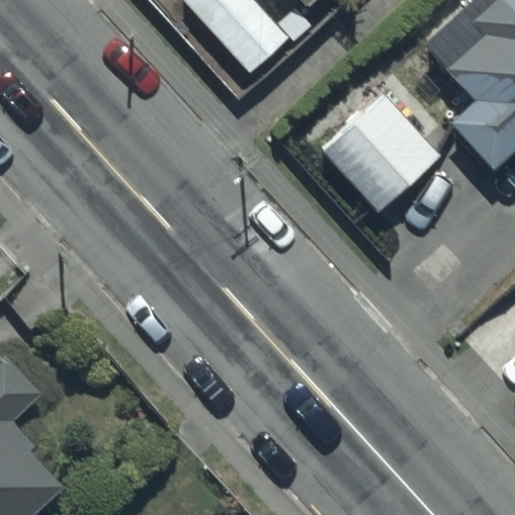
[(292,40),(257,0),(185,0),(251,76),(292,40)]
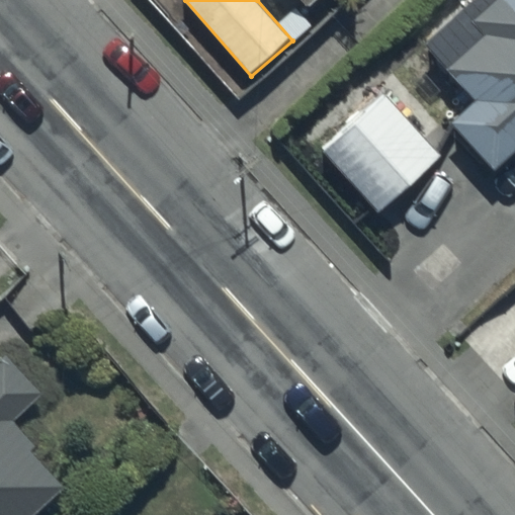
[(295,0),(304,9),(315,0),(295,0)]
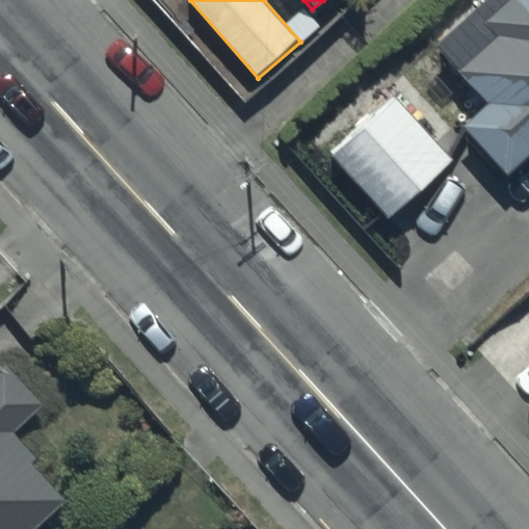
[(486,105),(459,129),(504,179),(528,156),(528,0),(488,0),(434,48),(486,105)]
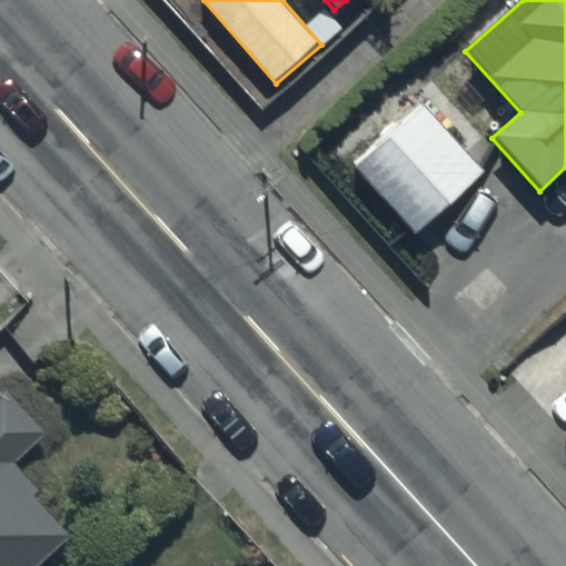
[(485,170),(418,100),(364,151),(430,221),(485,170)]
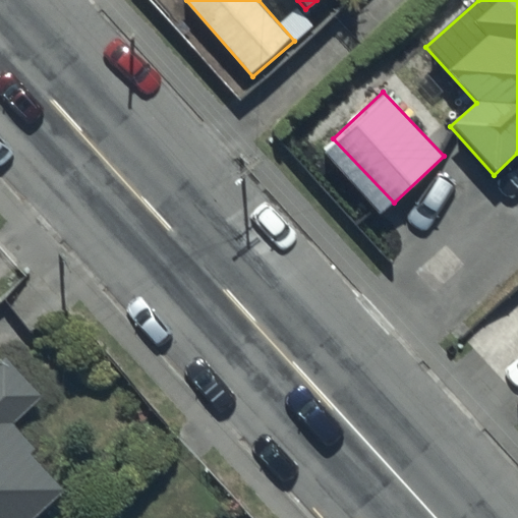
[(0,360),(0,517),(33,517),(61,492),(30,457),(36,451),(11,424),(41,397),(4,357),(0,360)]
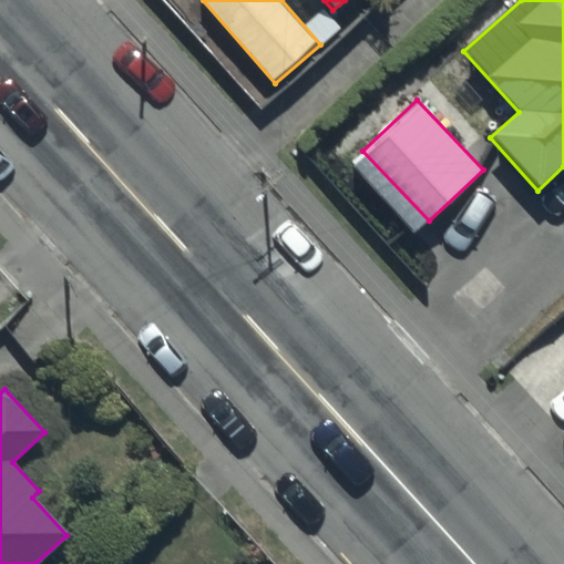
All buildings are outlined.
